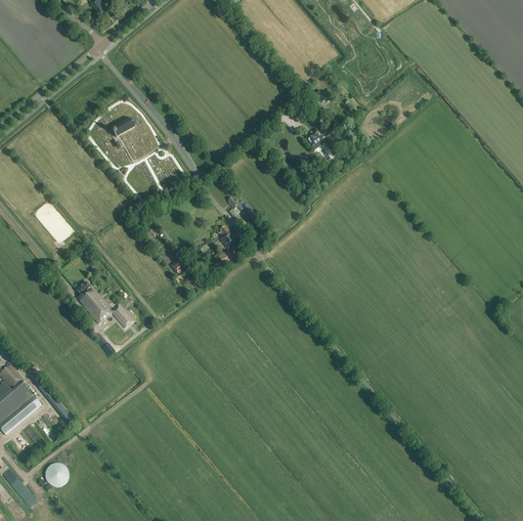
[(91,0),(90,1),(99,12),(109,4),(105,0),(91,0)]
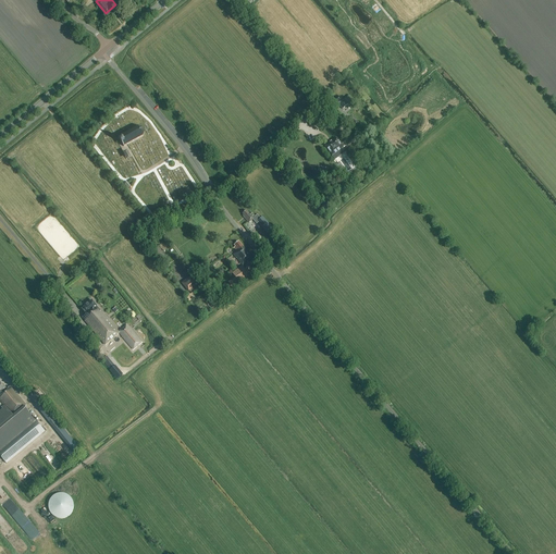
[(353,9),(362,0),(357,0),(350,7),(353,9)]
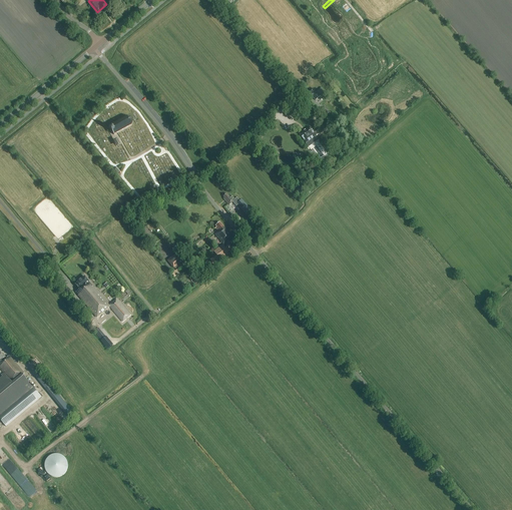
[(315,97),(319,93),(320,93),(319,92),(323,89),(319,85),(315,89),(312,86),(309,89),(310,90),(309,91),(315,97)]
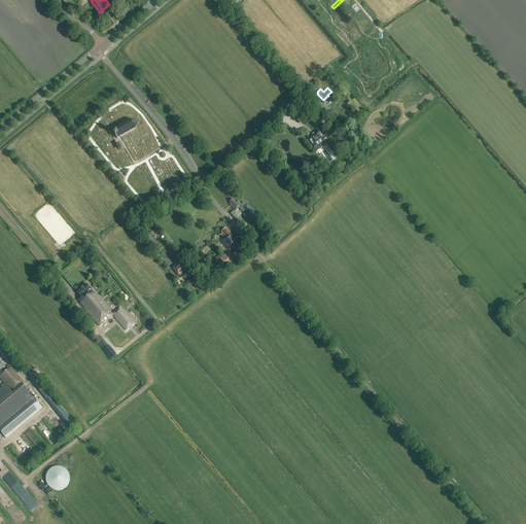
[(116,136),(131,128),(134,126),(136,121),(134,118),(130,117),(111,128),(116,136)]
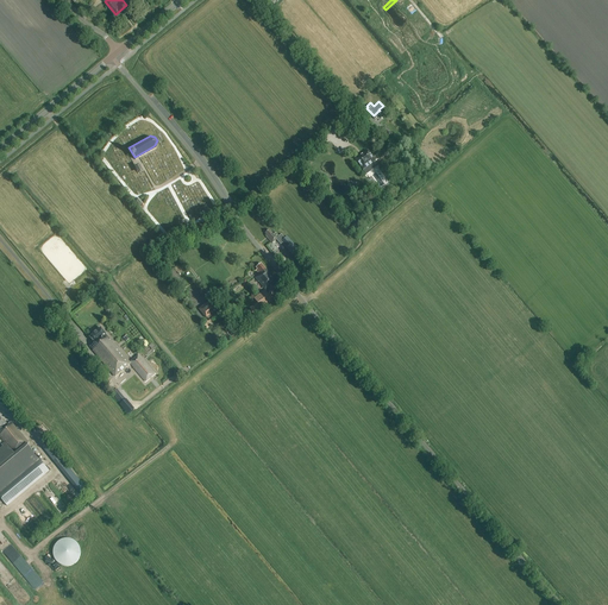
[(371,155),(367,147),(355,157),(362,166),(376,157),(374,153),(371,155)]
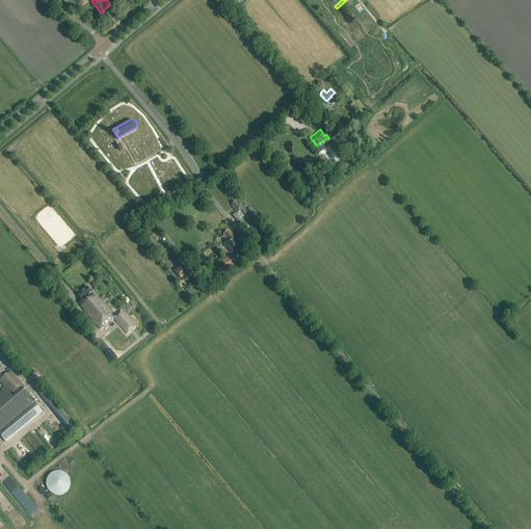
[(347,151),(351,149),(347,141),(343,143),(347,151)]
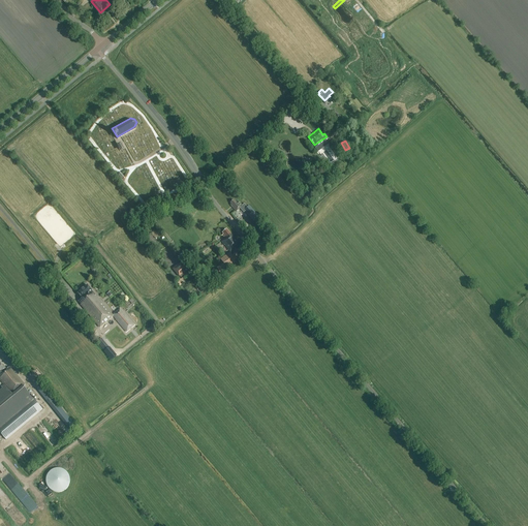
[(237,202),(233,197),(229,200),(230,202),(229,203),(236,209),(241,205),(238,200),(237,202)]
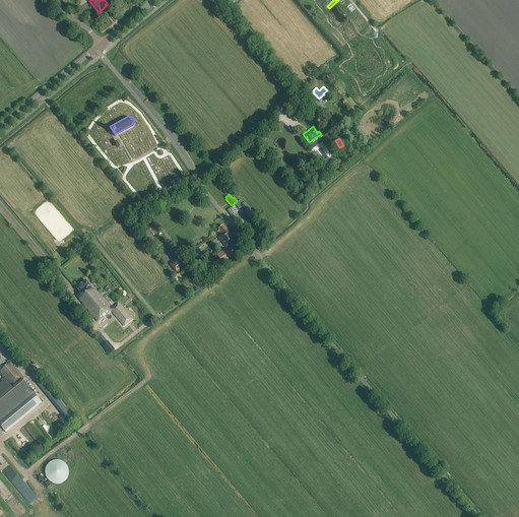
[(248,214),(253,210),(244,199),(239,204),(248,214)]
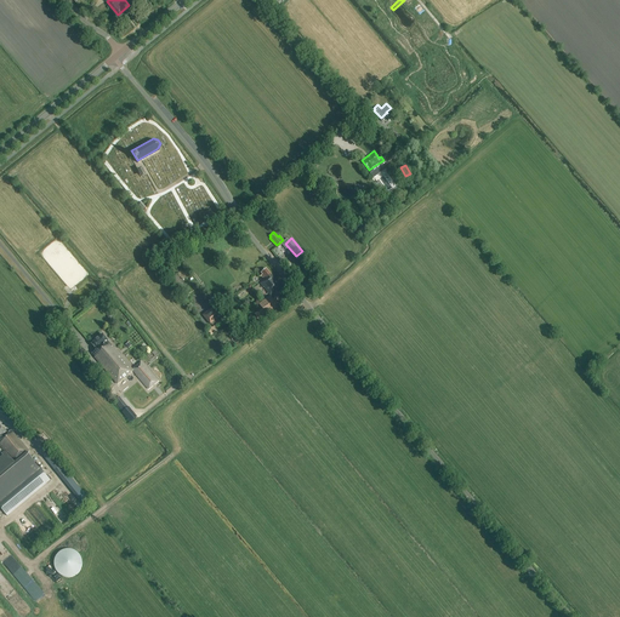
[(271,272),(265,266),(260,270),(261,272),(260,273),(262,276),(259,280),(262,285),(266,287),(265,289),(269,293),(280,284),(271,272)]
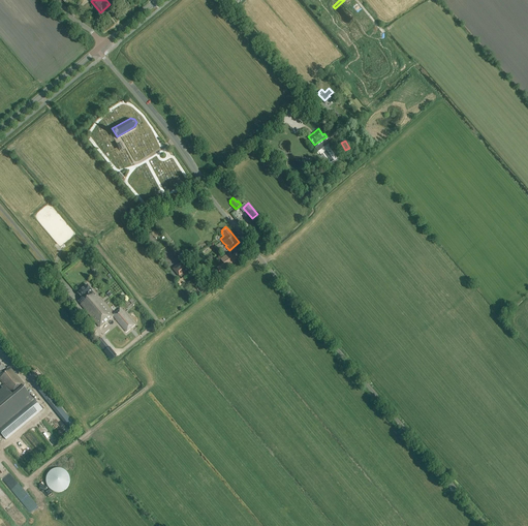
[(231,253),(229,250),(219,256),(222,261),(216,266),(219,271),(229,265),(230,266),(231,265),(230,264),(240,256),(236,250),(231,253)]
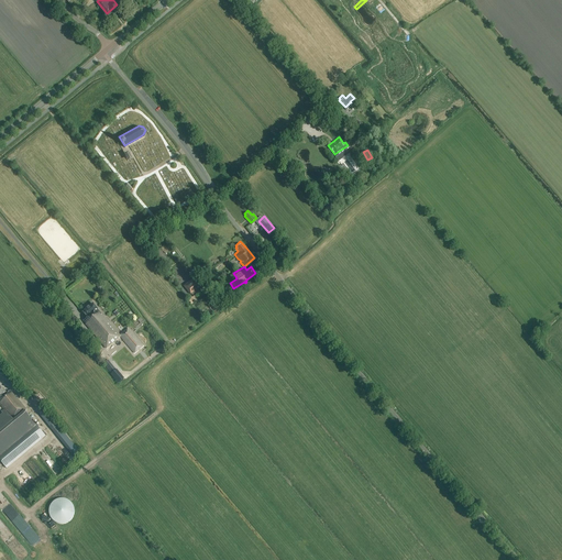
[(189,291),(198,285),(191,277),(184,283),(189,291)]
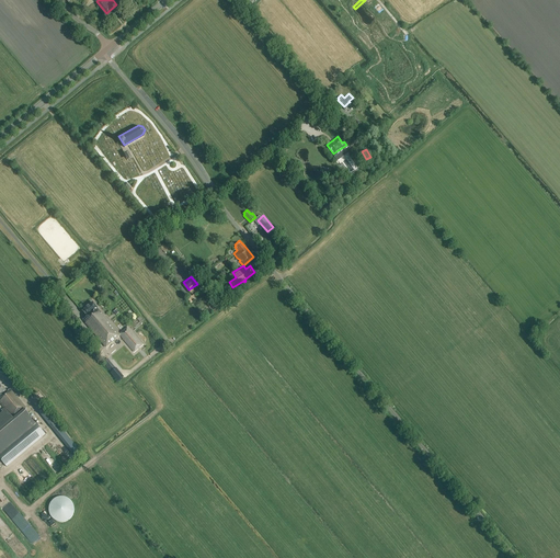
[(187,295),(185,296),(190,300),(192,299),(195,296),(192,292),(187,295)]
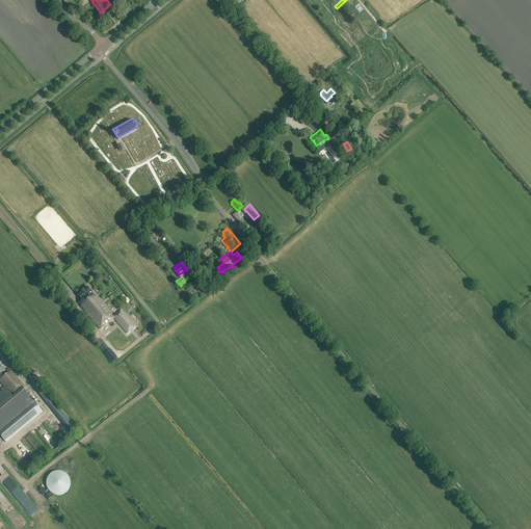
[(203,283),(200,279),(195,282),(201,290),(206,286),(203,282),(203,283)]
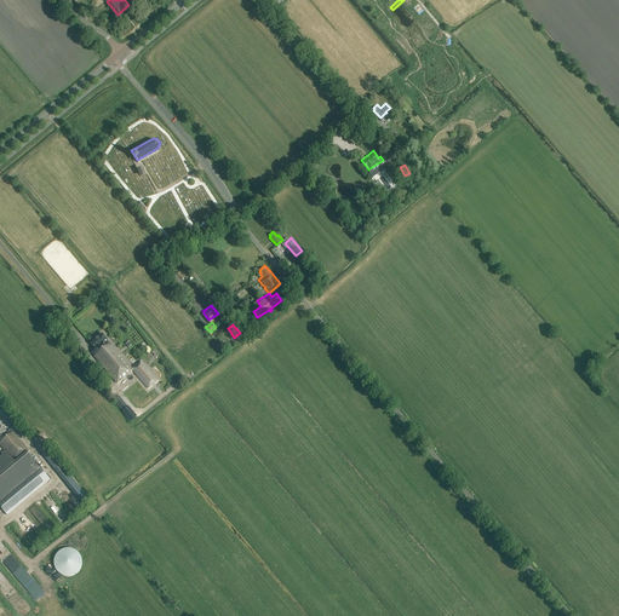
[(131,366),(101,330),(90,340),(95,346),(91,350),(115,380),(132,367),(147,385),(156,376),(141,357),(131,366)]
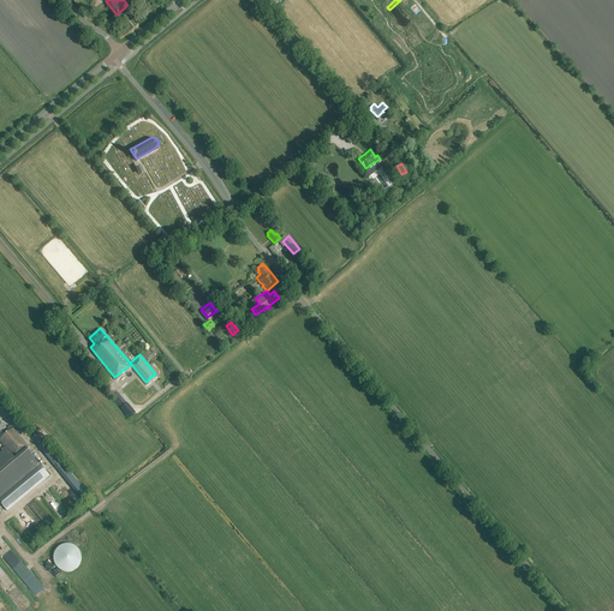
[(112,394),(120,405),(125,400),(117,389),(112,394)]
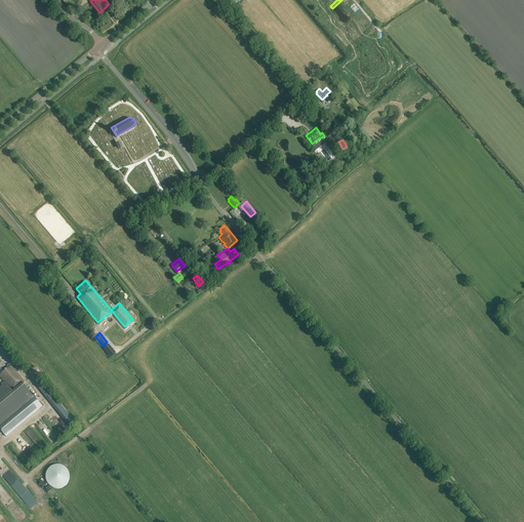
[(5,364),(0,357),(0,375),(5,382),(0,385),(0,428),(4,434),(41,404),(22,380),(24,379),(8,361),(5,364)]
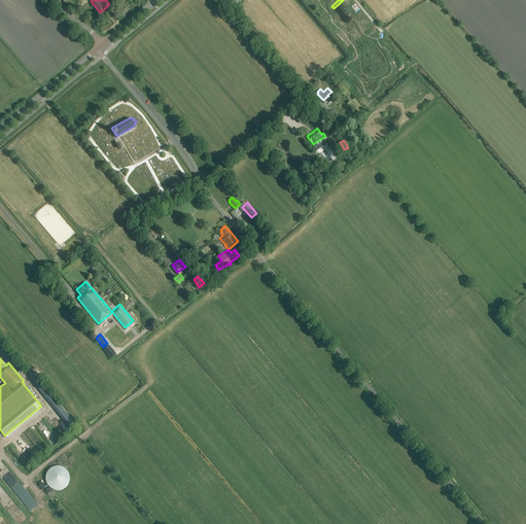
[(49,391),(43,395),(47,400),(54,396),(49,391)]
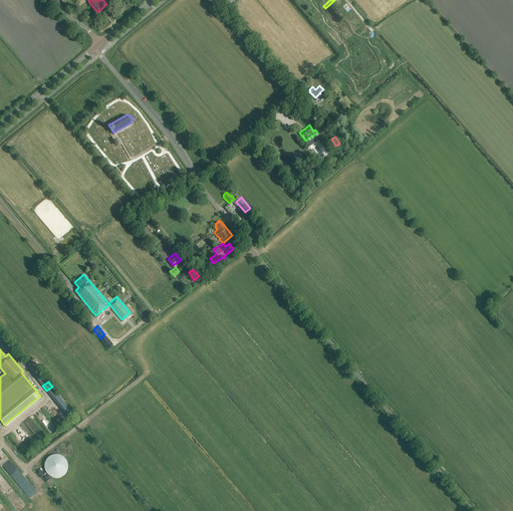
[(48,453),(47,474),(67,475),(68,454),(48,453)]
